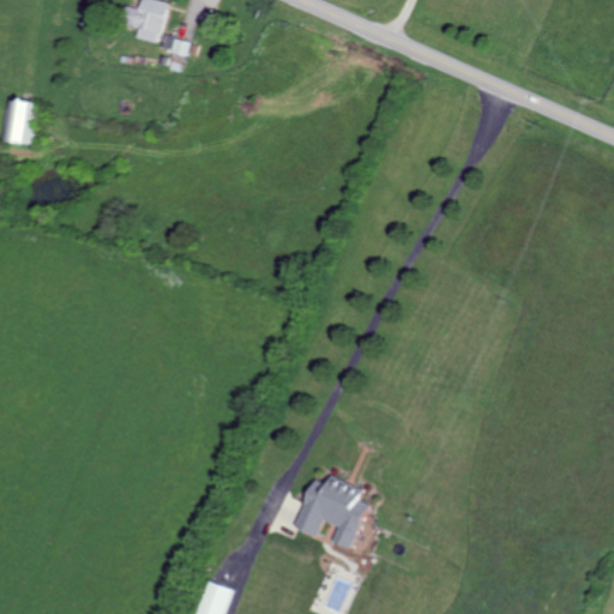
[(128,6),(126,25),(140,28),(138,38),(161,42),(169,1),(162,0),(142,0),(142,8),(128,6)]
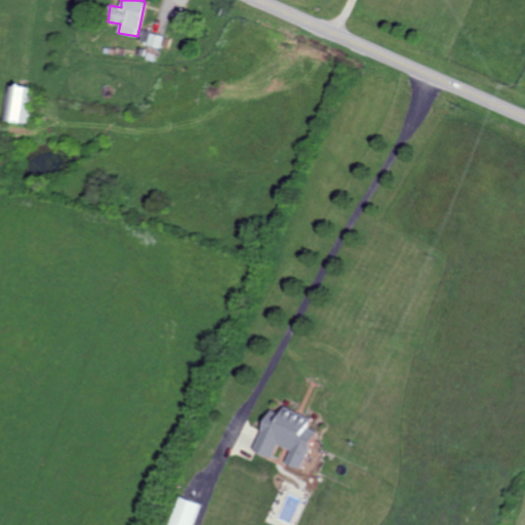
[(149,44),(160,46),(163,36),(151,33),(149,44)]
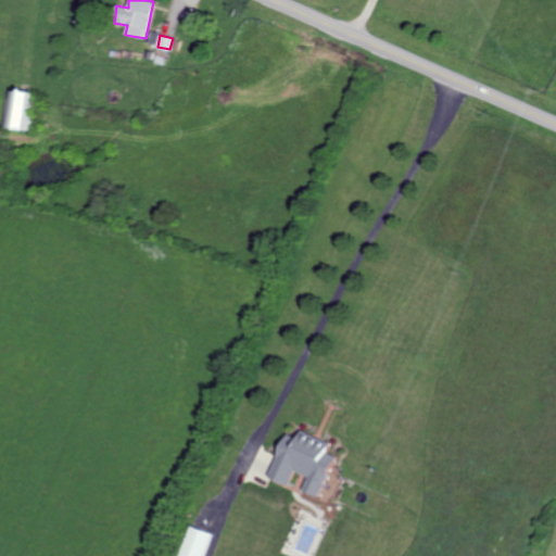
[(35,93),(12,89),(5,127),(29,131),(35,93)]
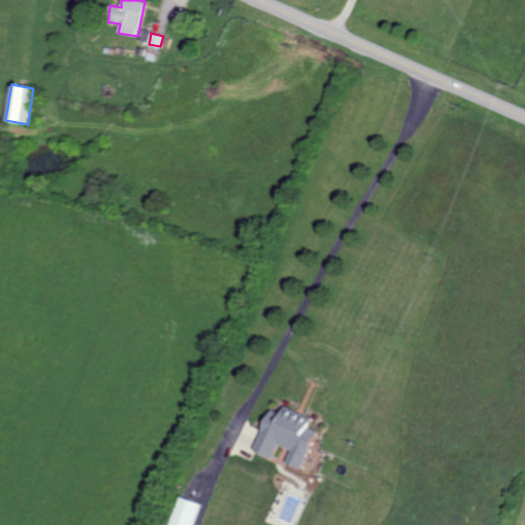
[(313,417),(285,407),(282,414),(270,409),(254,452),(274,458),(279,445),(291,449),(286,463),(304,470),(318,431),(310,428),(313,417)]
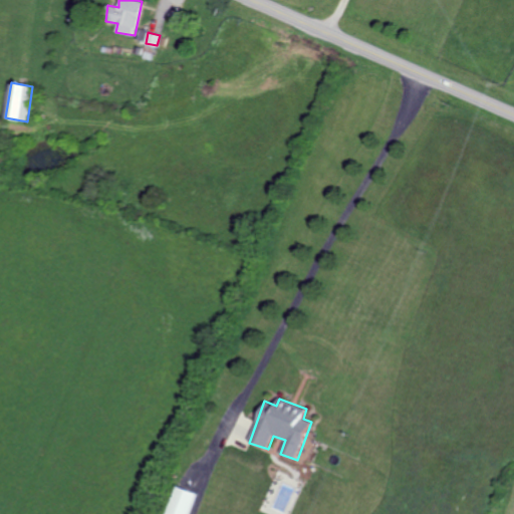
[(166,513),(189,513),(196,493),(176,486),(166,513)]
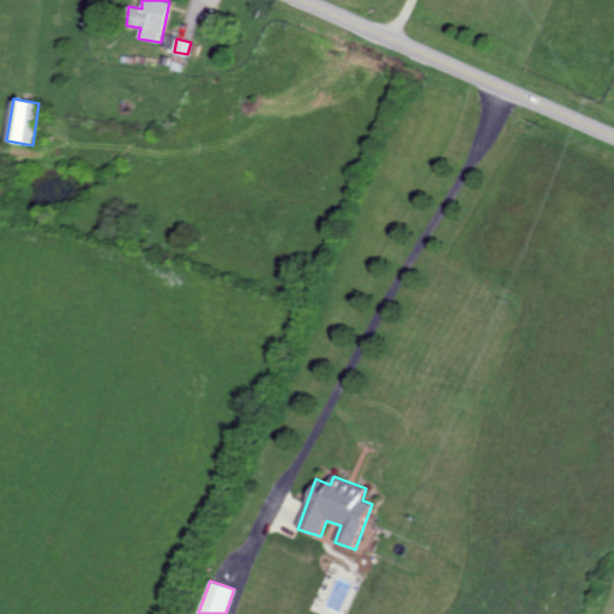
All buildings are outlined.
